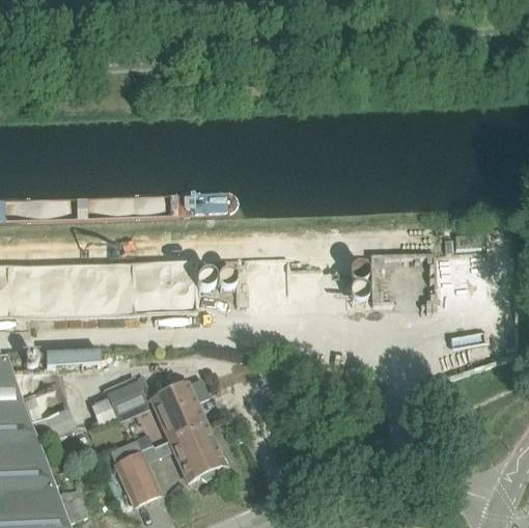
[(158,281),(157,261),(94,264),(95,279),(103,279),(104,294),(100,294),(101,311),(167,309),(166,280),(158,281)]
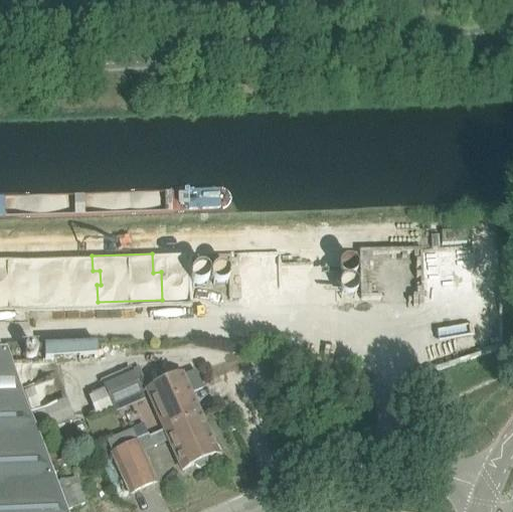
[(95,343),(42,346),(42,358),(95,356),(95,343)]
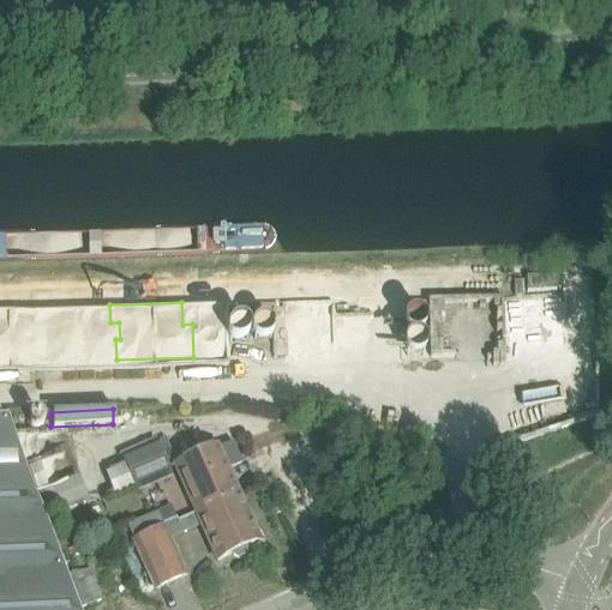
[(0,609),(76,609),(76,605),(100,597),(88,566),(64,574),(42,515),(33,490),(23,463),(7,423),(5,417),(0,417),(0,609)]
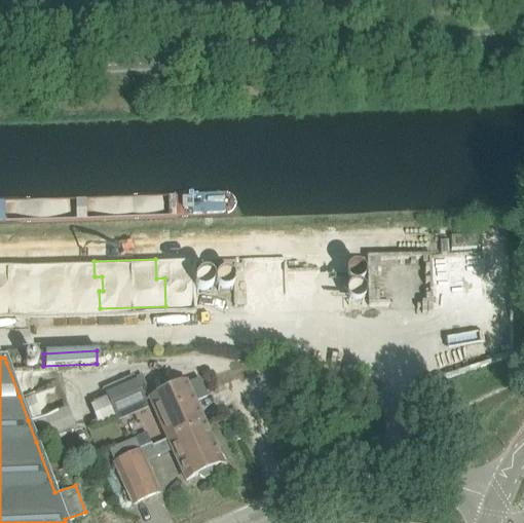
[(146,406),(132,375),(103,387),(117,418),(146,406)]
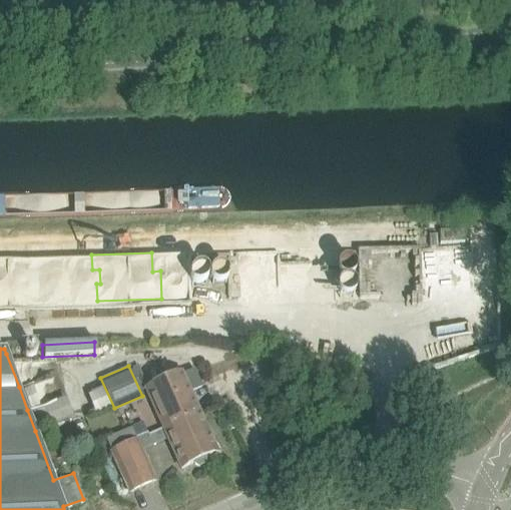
[(145,388),(162,427),(178,419),(180,424),(184,422),(182,418),(196,411),(187,391),(199,386),(192,369),(180,374),(179,373),(145,388)]
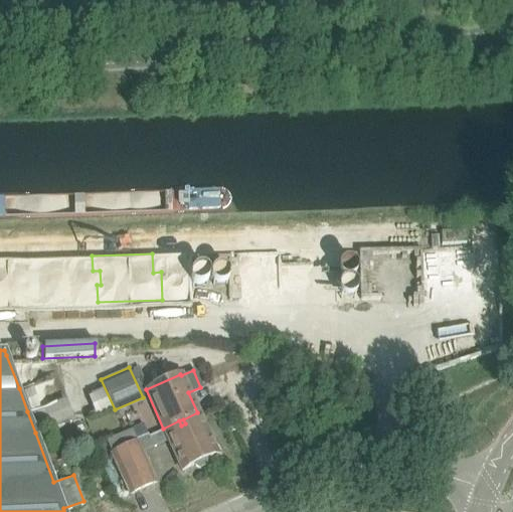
[(37,427),(67,424),(65,401),(36,403),(37,427)]
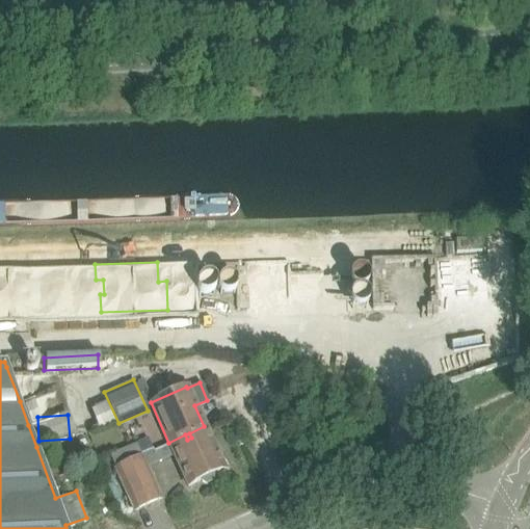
[(222,468),(204,426),(189,433),(191,438),(187,440),(185,434),(168,443),(187,483),(199,478),(204,482),(210,479),(211,473),(222,468)]
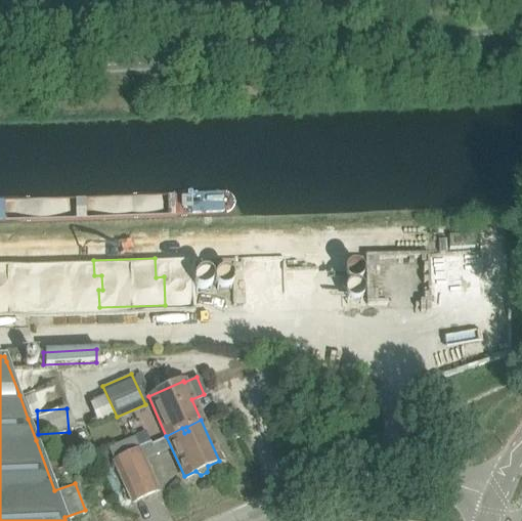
[(133,435),(107,447),(112,458),(131,500),(157,488),(143,459),(138,446),(133,435)]
